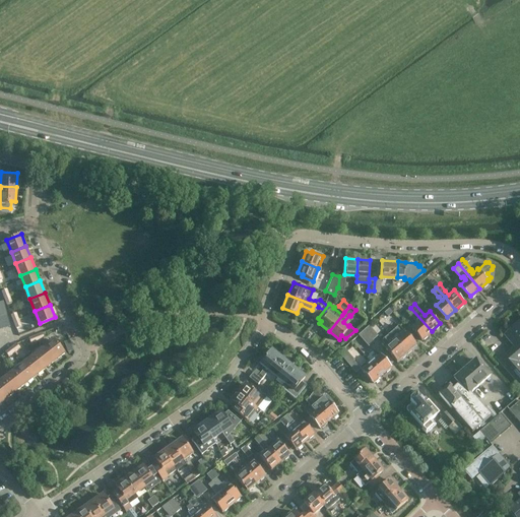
[(317,319),(323,311),(318,307),(312,314),(317,319)]
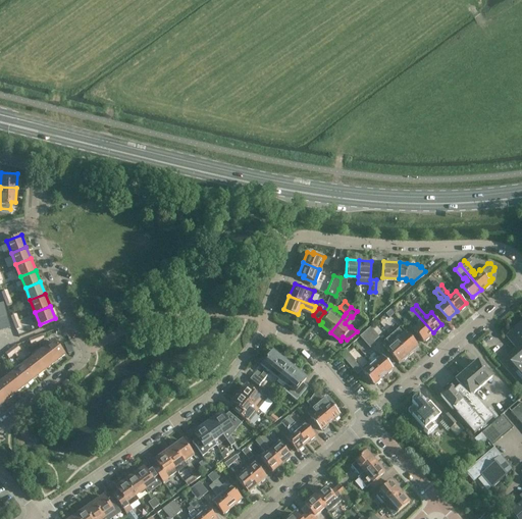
[(433,332),(412,309),(409,311),(418,323),(413,327),(424,340),(433,332)]
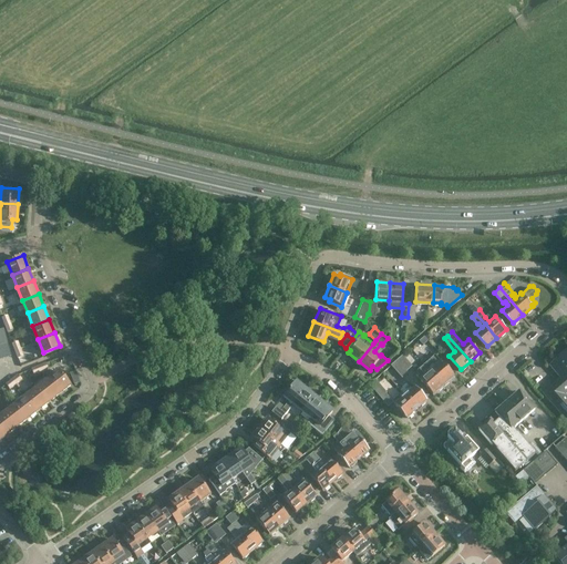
[(0,341),(3,355),(10,352),(7,340),(0,341)]
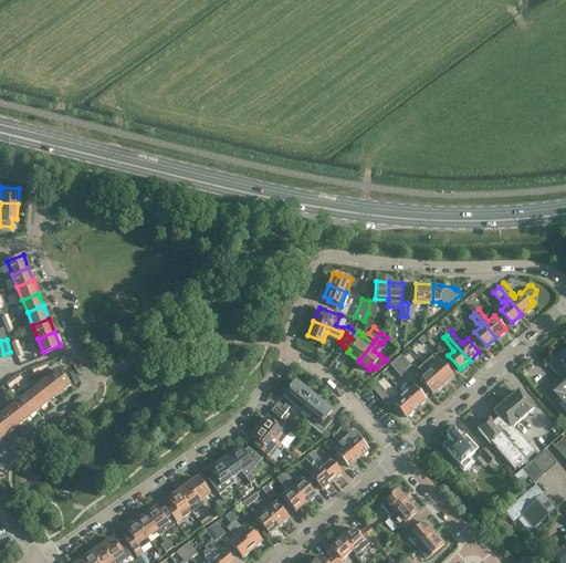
[(542,391),(565,418),(565,394),(564,392),(565,389),(565,346),(557,355),(558,356),(552,363),(561,374),(542,391)]
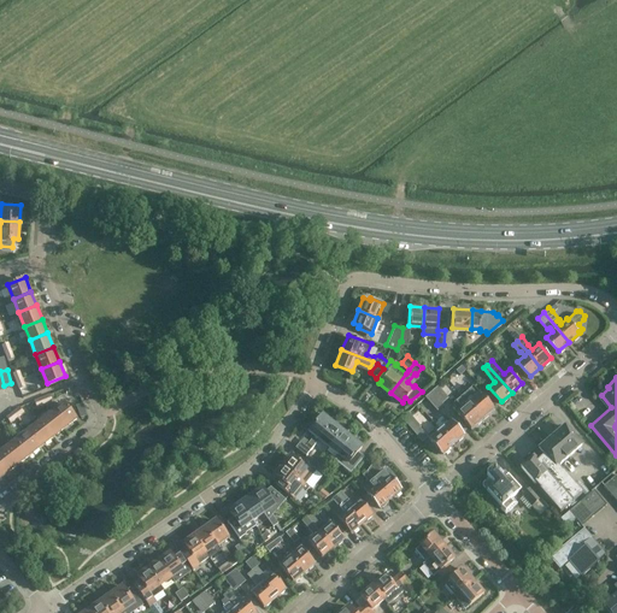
[(438,383),(432,389),(442,401),(448,396),(438,383)]
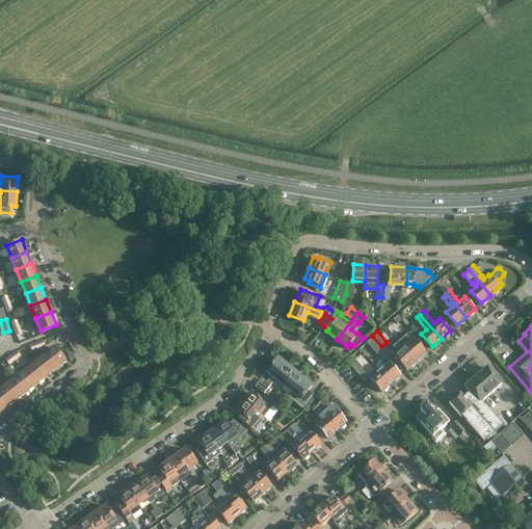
[(403,335),(398,339),(416,360),(426,351),(408,332),(403,336),(403,335)]
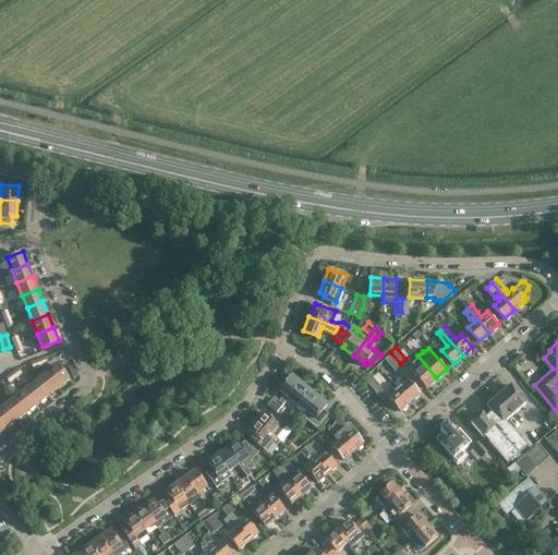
[(400,363),(390,352),(385,358),(396,370),(401,365),(400,363)]
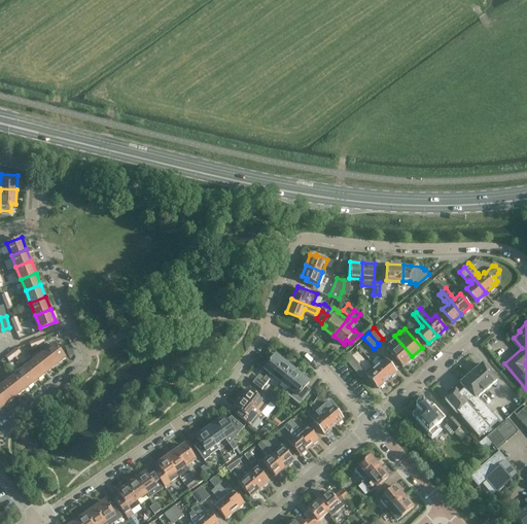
[(412,356),(394,336),(389,341),(390,341),(386,345),(402,364),(412,356)]
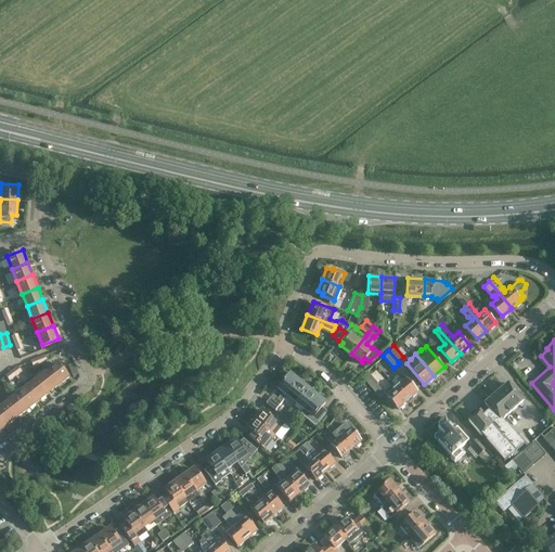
[(47,369),(57,383),(68,375),(57,361),(47,369)]
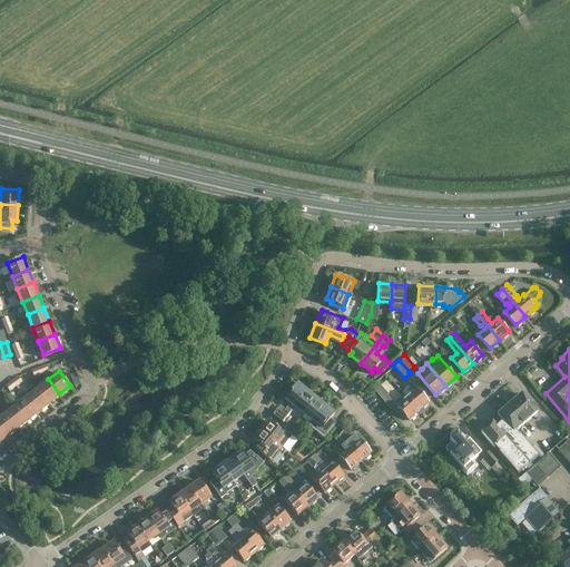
[(12,379),(17,383),(22,379),(18,374),(12,379)]
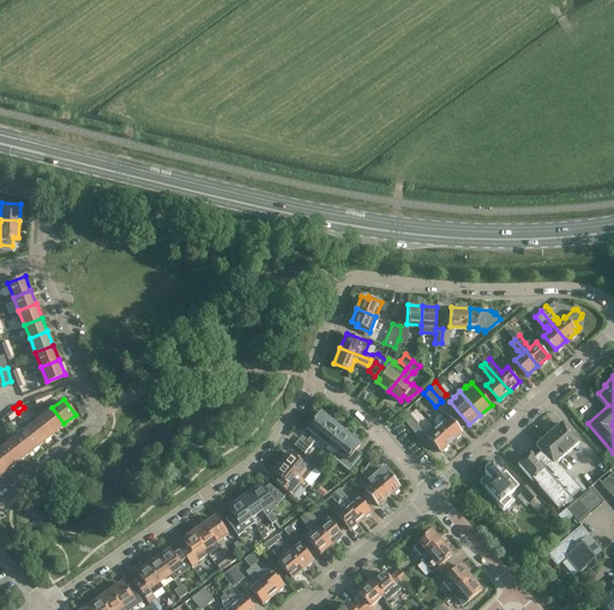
[(11,418),(18,412),(13,408),(6,414),(11,418)]
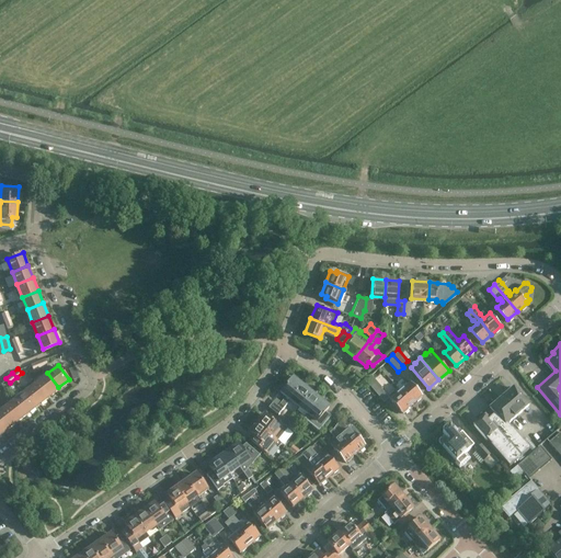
[(36,382),(47,396),(58,387),(47,373),(36,382)]
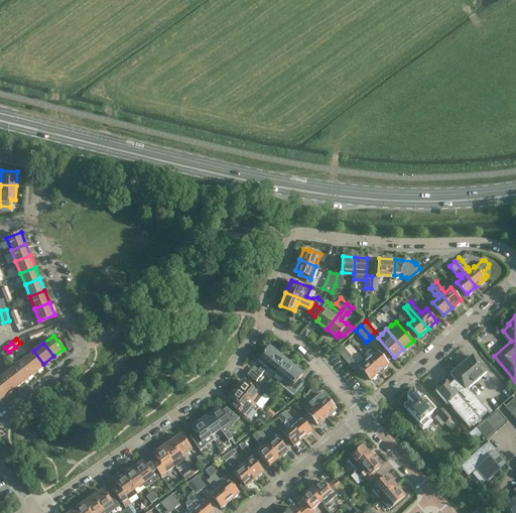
[(336,348),(346,360),(352,355),(341,343),(336,348)]
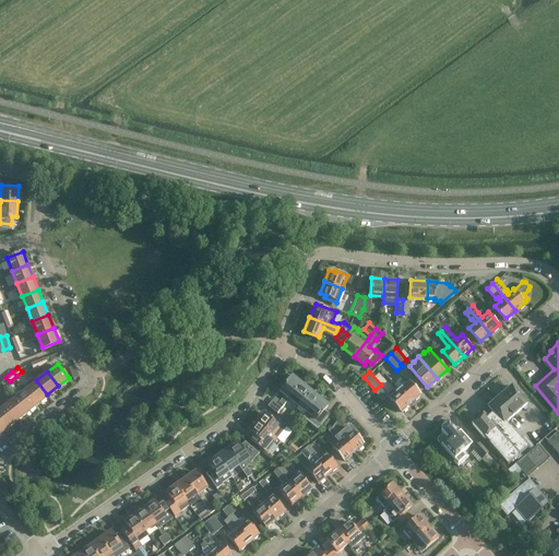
[(276,411),(301,381),(293,374),(292,375),(289,373),(282,382),(284,385),(280,389),(285,393),(277,403),(272,399),(268,404),(276,411)]
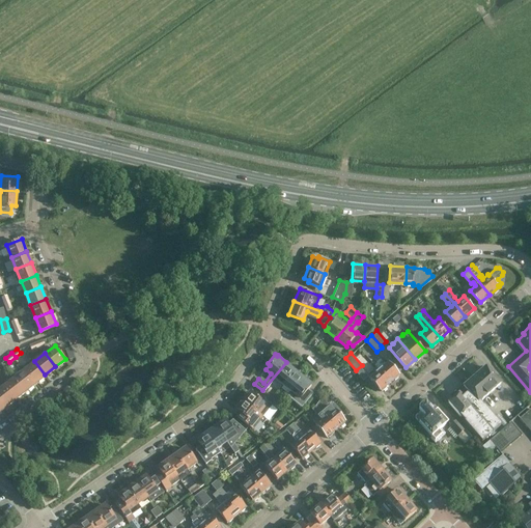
[(379,368),(390,381),(399,372),(388,360),(379,368)]
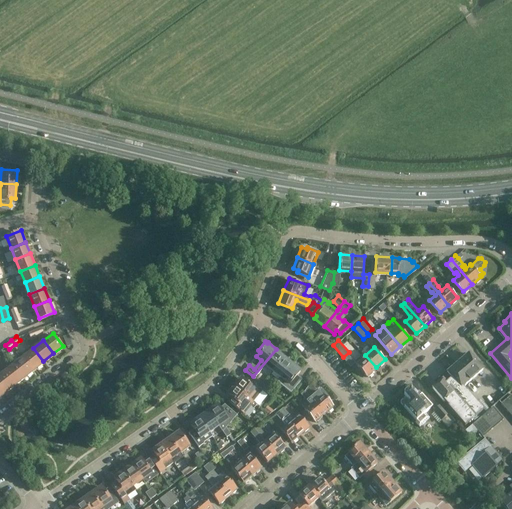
[(33,369),(43,361),(33,348),(23,356),(33,369)]
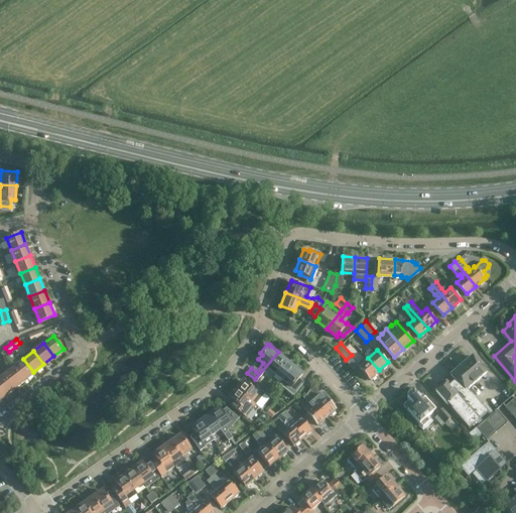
[(266,383),(286,359),(278,352),(255,379),(256,380),(263,371),(268,375),(263,380),(266,383)]
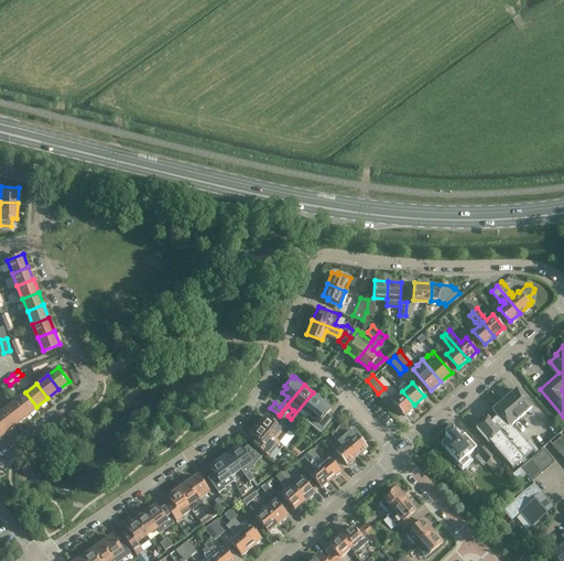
[(404,413),(414,405),(402,391),(399,387),(389,396),(404,413)]
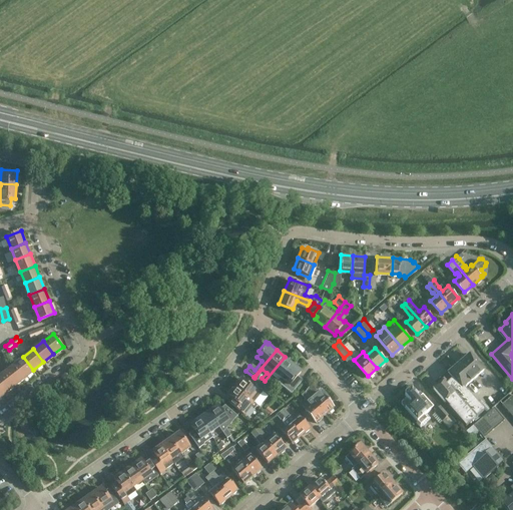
[(467,390),(464,386),(484,369),(469,352),(447,371),(449,374),(444,378),(433,387),(445,400),(449,405),(466,424),(484,409),(467,389),(467,390)]
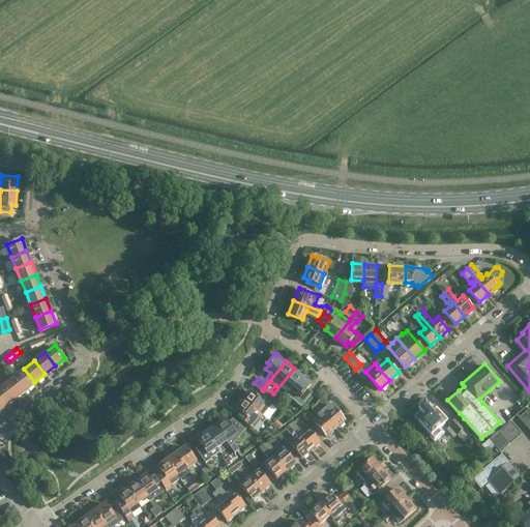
[(13,376),(24,389),(34,382),(24,369),(13,376)]
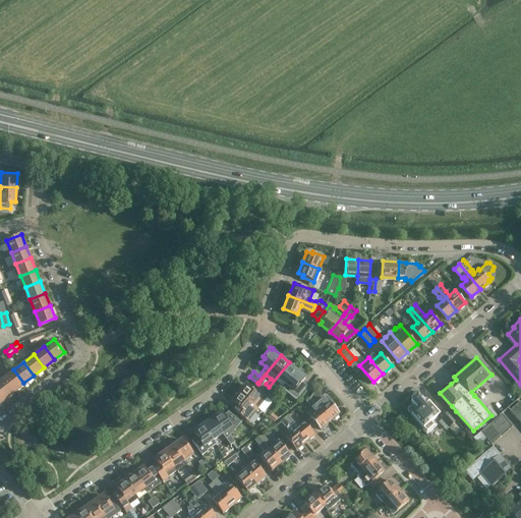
[(286,383),(297,368),(289,362),(269,387),(273,389),(278,383),(275,381),(278,377),(286,383)]
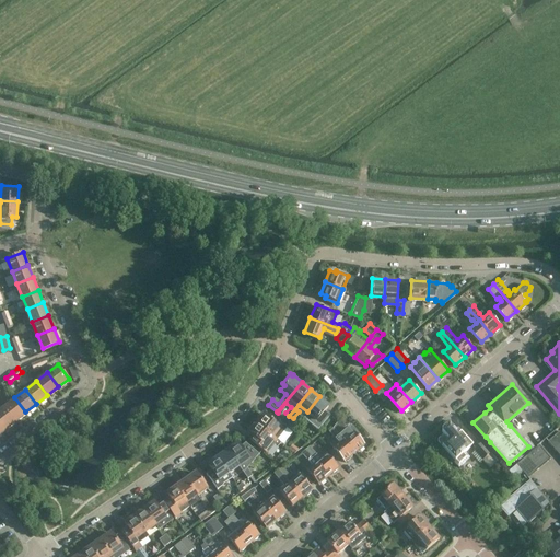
[(329,404),(319,396),(307,412),(304,416),(318,427),(330,413),(325,408),(329,404)]
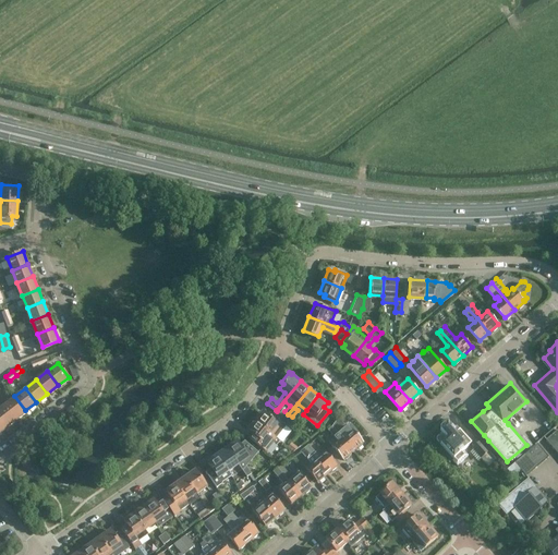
[(14,419),(25,410),(14,396),(3,405),(14,419)]
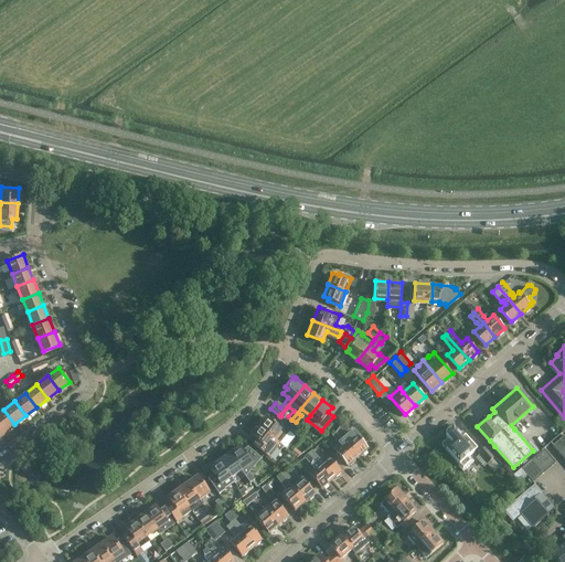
[(14,424),(3,410),(0,412),(0,427),(3,432),(14,424)]
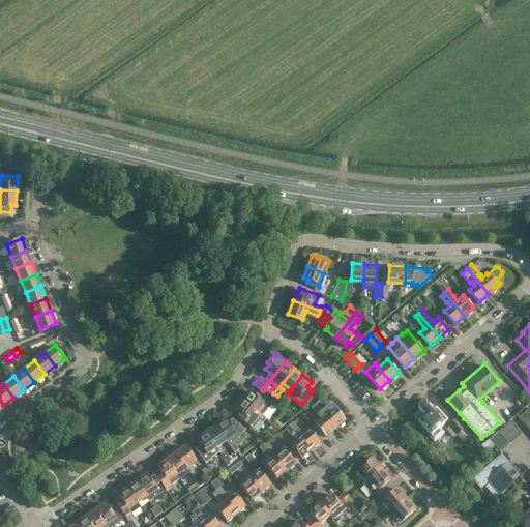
[(262,414),(271,402),(257,390),(255,393),(249,389),(242,398),(262,414)]
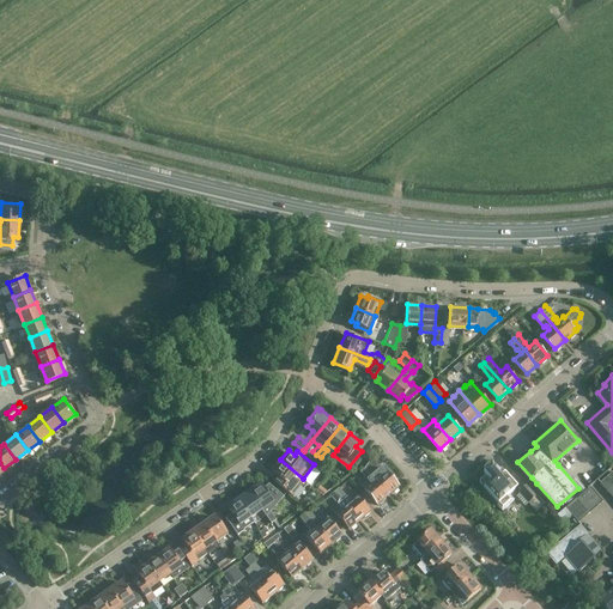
[(372,456),(364,466),(388,493),(399,485),(393,476),(389,473),(392,470),(386,463),(381,466),(372,456)]
